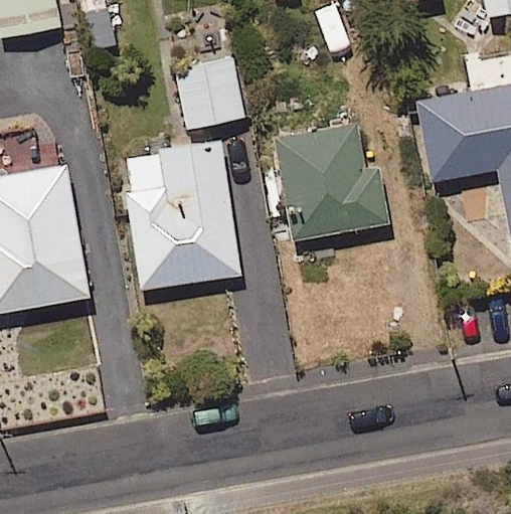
[(58,27),(53,0),(0,0),(0,32),(1,37),(58,27)]
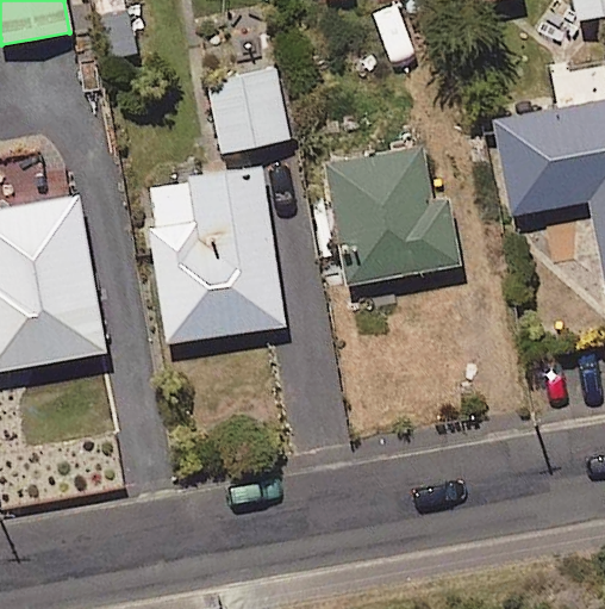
[(95,0),(106,62),(136,57),(125,0),(95,0)]
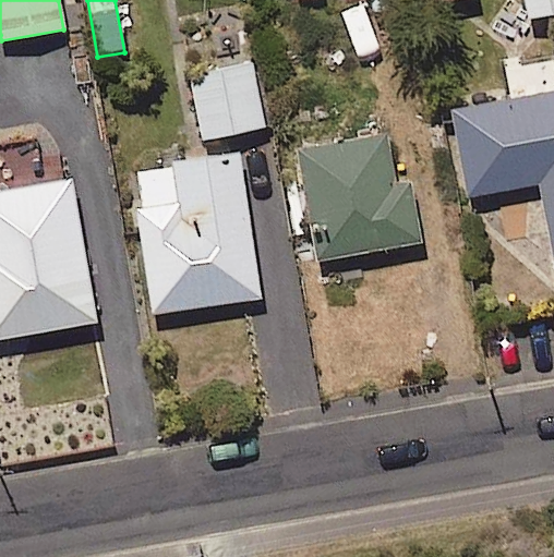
[(397,9),(396,0),(369,0),(371,12),(397,9)]
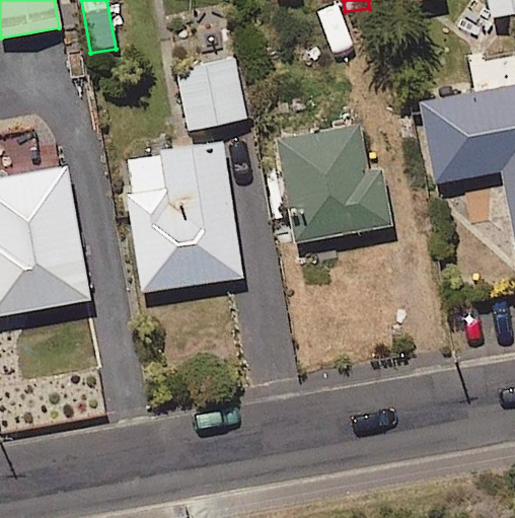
[(514,12),(514,0),(488,0),(491,16),(514,12)]
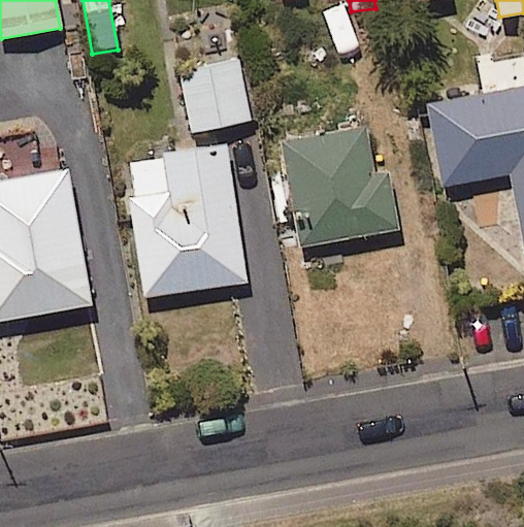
[(250,121),(238,61),(181,72),(192,132),(250,121)]
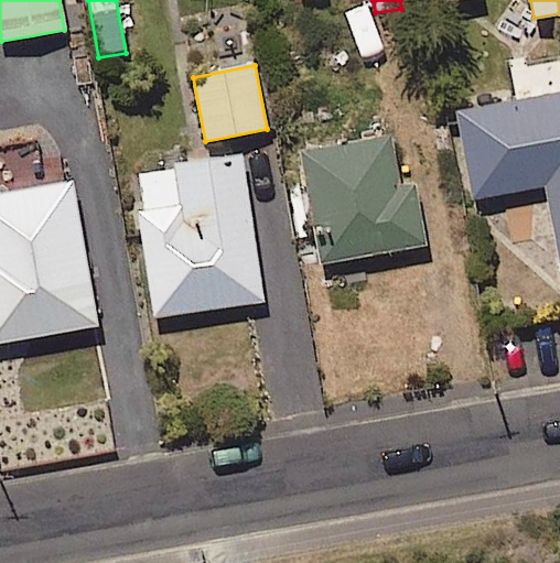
[(559,91),(460,109),(475,197),(547,185),(559,261),(559,91)]
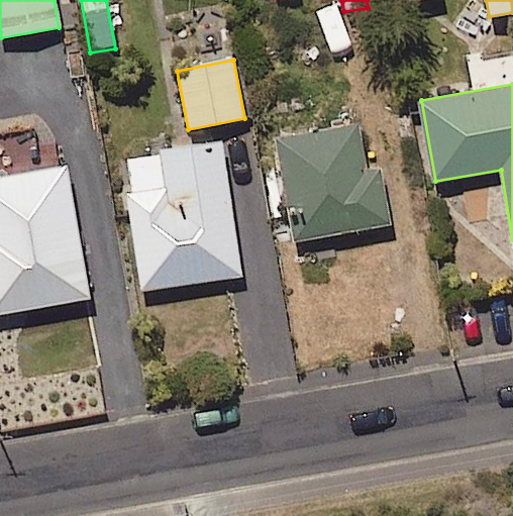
[(366,171),(358,126),(279,138),(295,240),(390,226),(381,168),(366,171)]
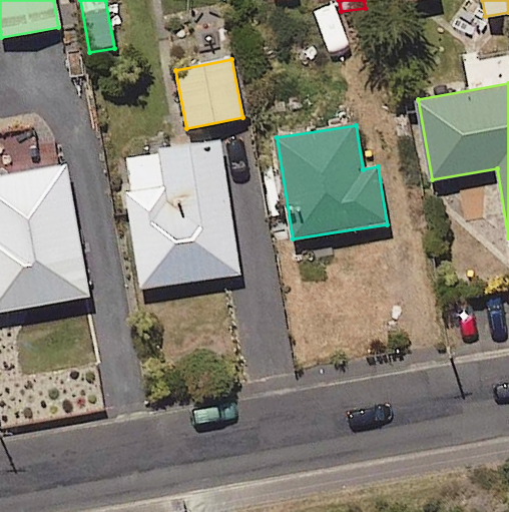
[(237,276),(222,146),(125,157),(140,287),(237,276)]
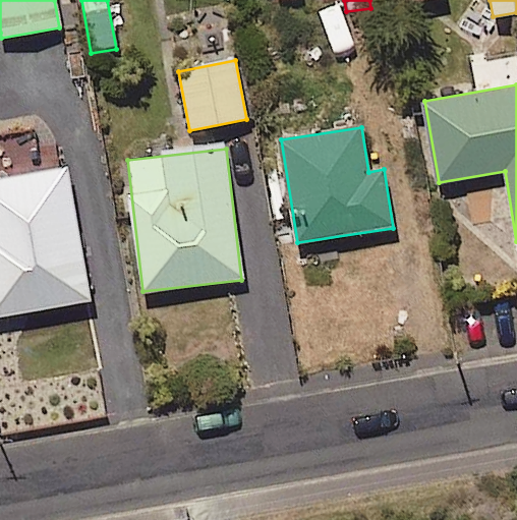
[(0,315),(91,302),(68,169),(0,179),(0,315)]
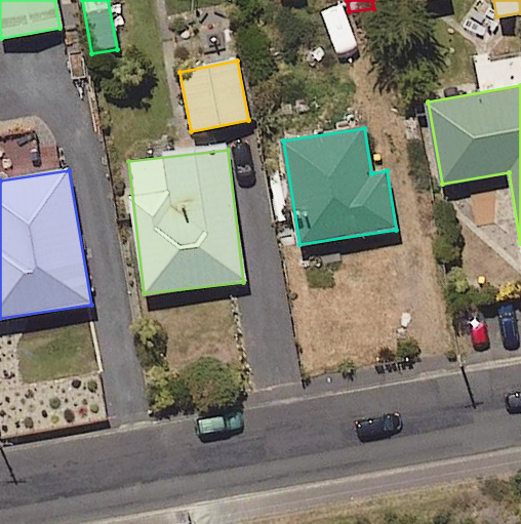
All buildings are outlined.
